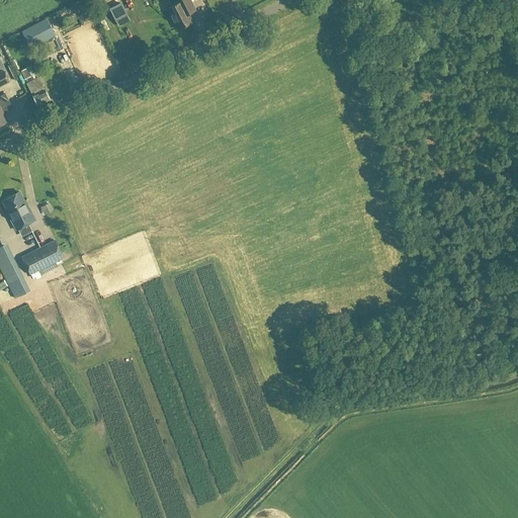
[(195,10),(190,0),(174,0),(177,4),(167,9),(178,29),(192,21),(188,14),(195,10)]
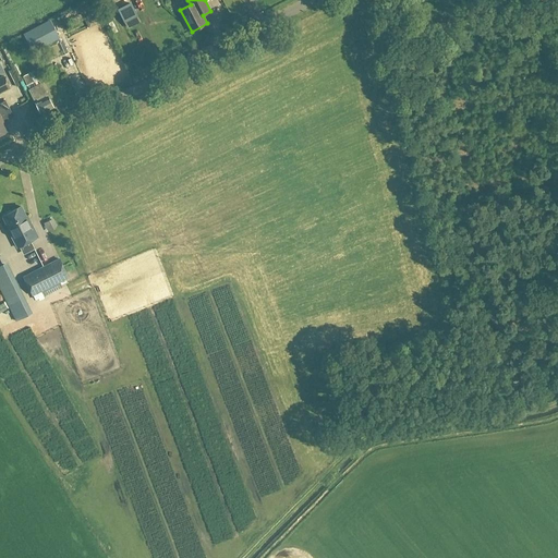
[(70,14),(63,17),(68,27),(75,24),(70,14)]
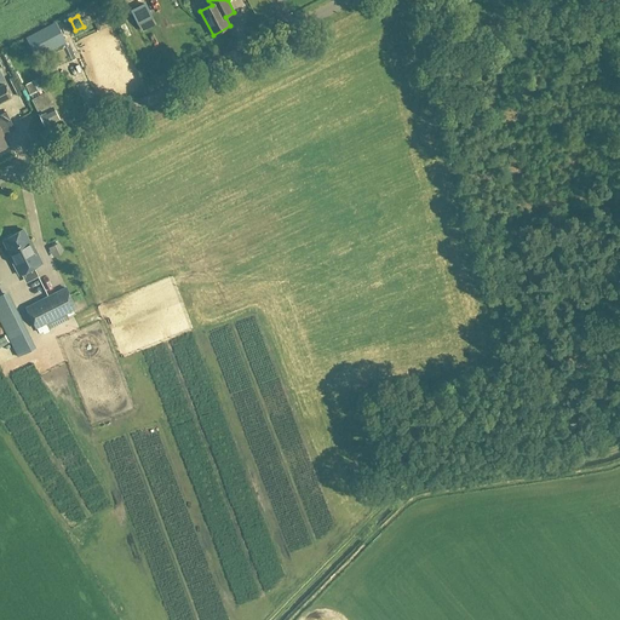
[(44,53),(65,42),(62,36),(40,47),(44,53)]
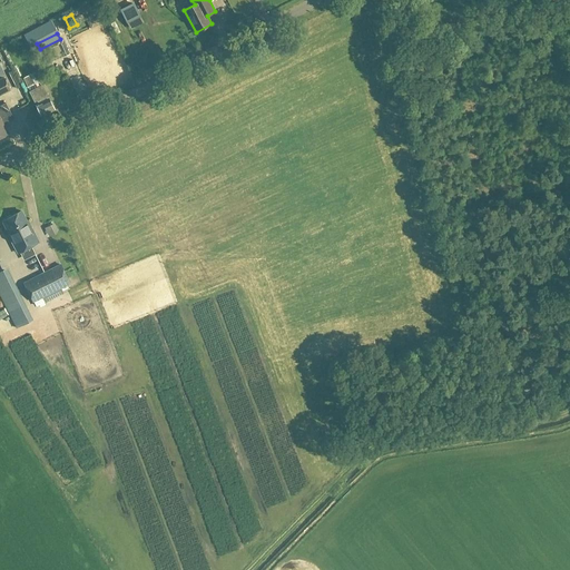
[(64,57),(70,55),(66,46),(60,48),(64,57)]
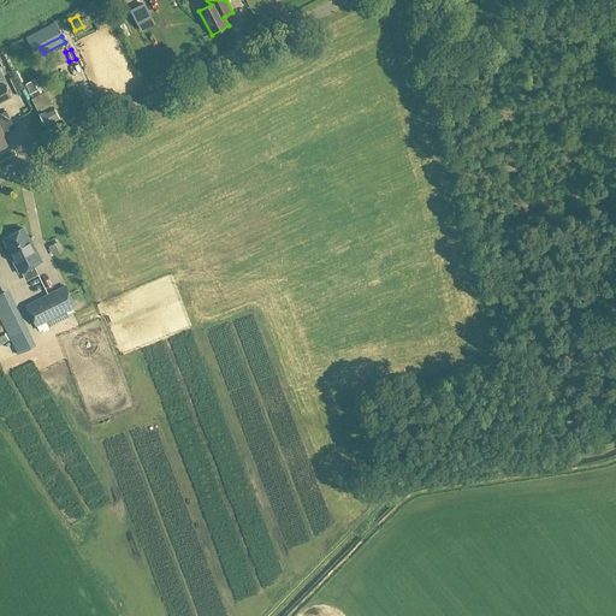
[(25,84),(31,93),(40,86),(34,78),(25,84)]
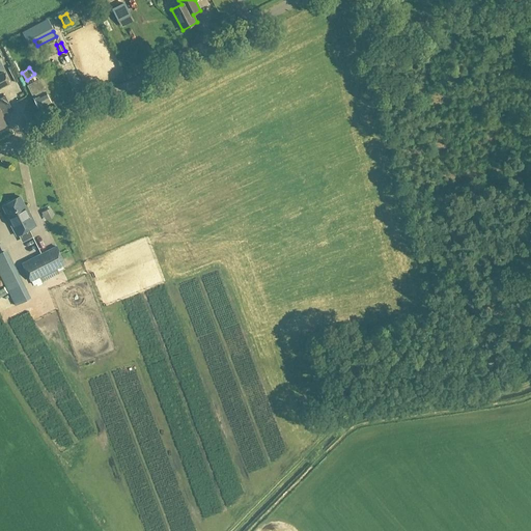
[(36,106),(38,106),(38,108),(51,101),(46,91),(39,79),(28,85),(32,93),(31,93),(35,100),(34,102),(36,106)]
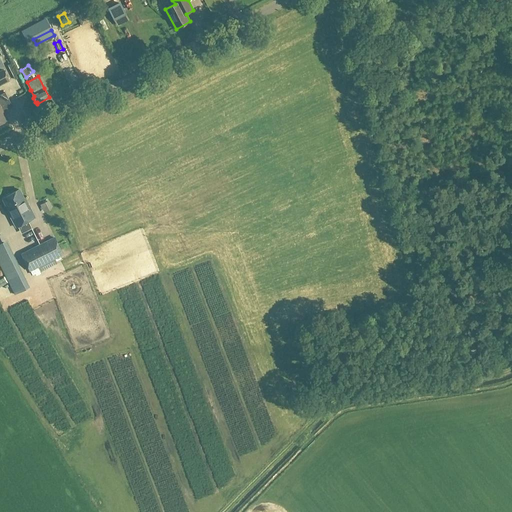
[(0,122),(8,119),(3,110),(4,108),(12,104),(5,92),(0,94),(0,122)]
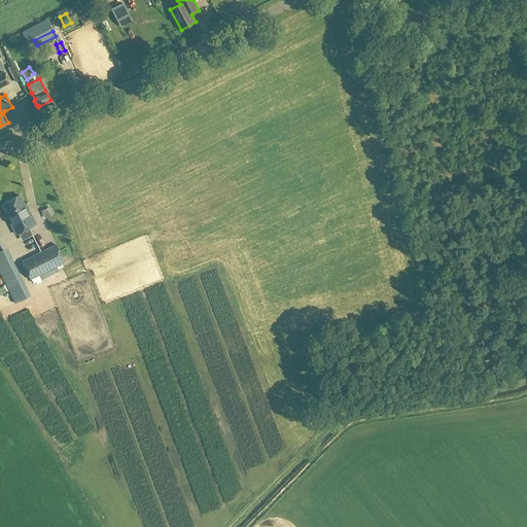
[(5,201),(5,202),(2,203),(11,220),(11,221),(16,233),(36,223),(26,204),(25,204),(20,195),(11,199),(9,199),(5,201)]
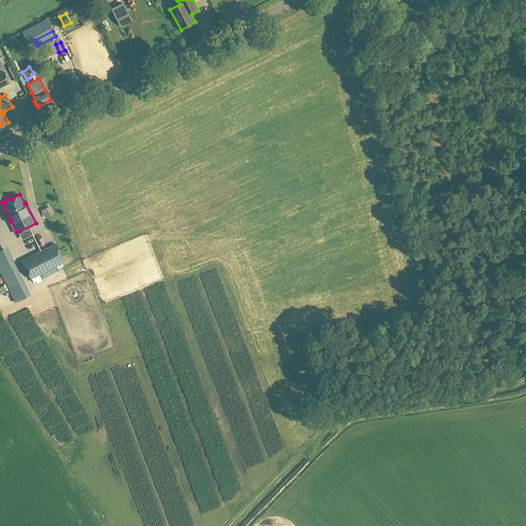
[(55,245),(22,261),(30,278),(38,274),(41,279),(58,270),(55,265),(64,261),(55,245)]
